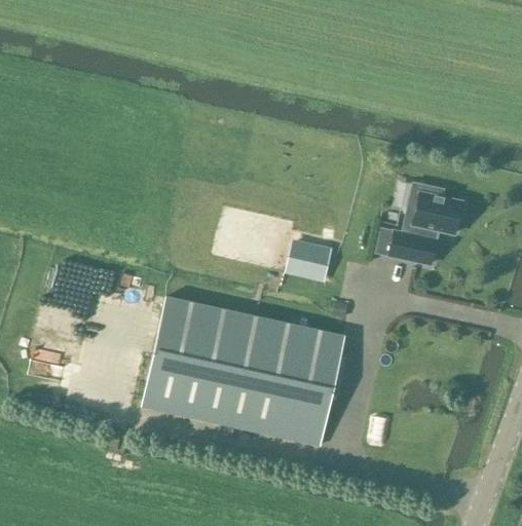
[(397,231),(392,256),(433,264),(439,240),(437,239),(439,230),(457,234),(460,219),(463,220),(467,204),(463,204),(464,201),(445,197),(446,189),(423,184),(418,209),(410,207),(405,233),(397,231)]
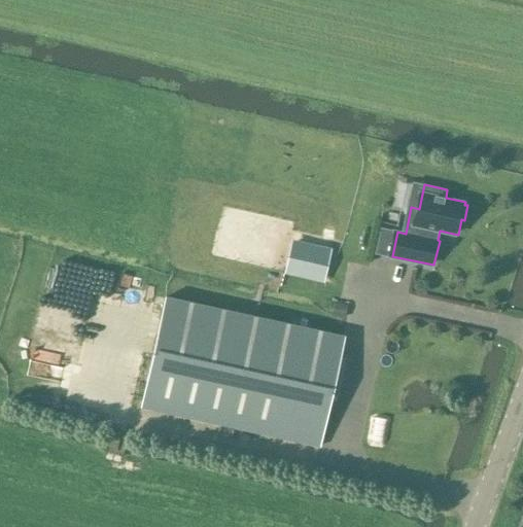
[(297,238),(289,271),(316,277),(324,244),(297,238)]
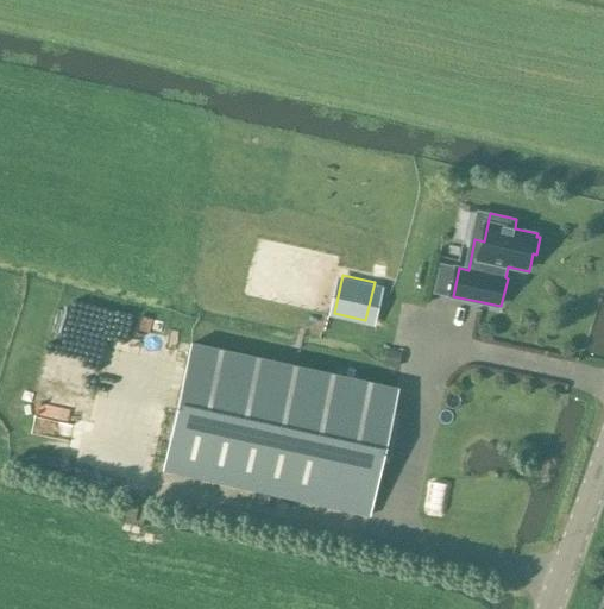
[(372,516),(401,388),(195,343),(167,471),(169,472),(372,516)]
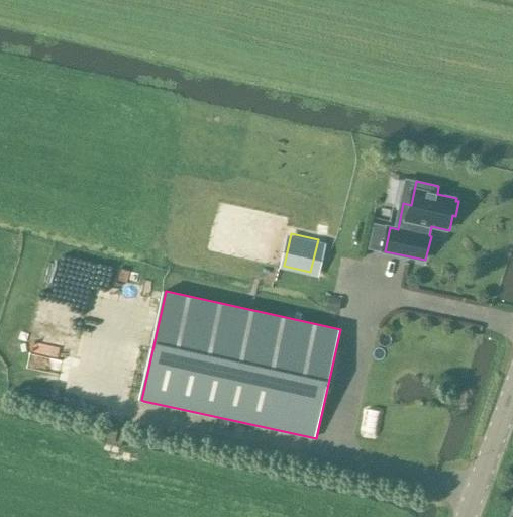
[(331,297),(328,309),(341,312),(344,300),(331,297)]
